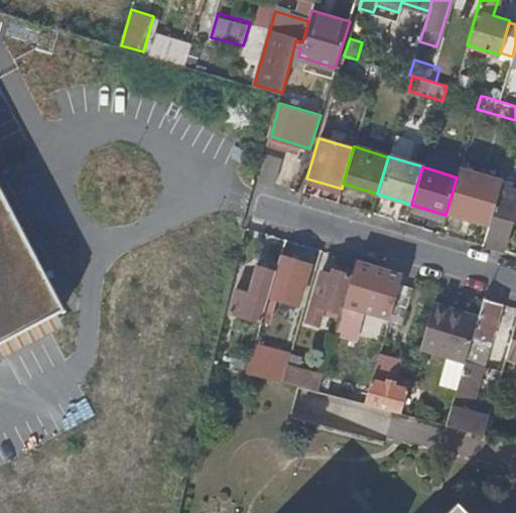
[(488,227),(500,186),(501,181),(459,168),(457,177),(445,215),(488,227)]
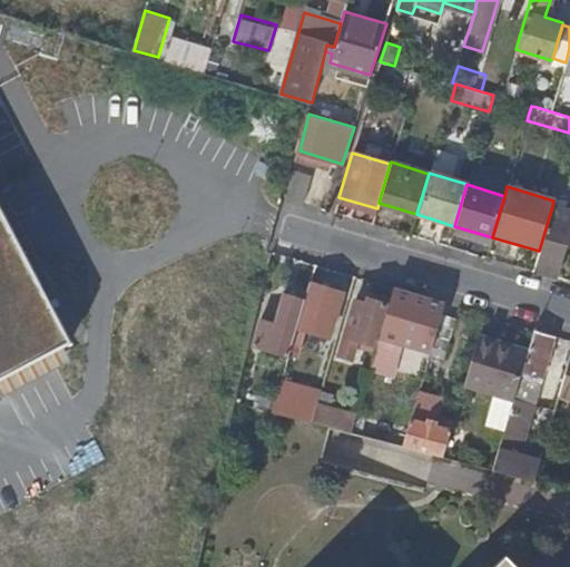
[(0,377),(77,338),(0,188),(0,377)]
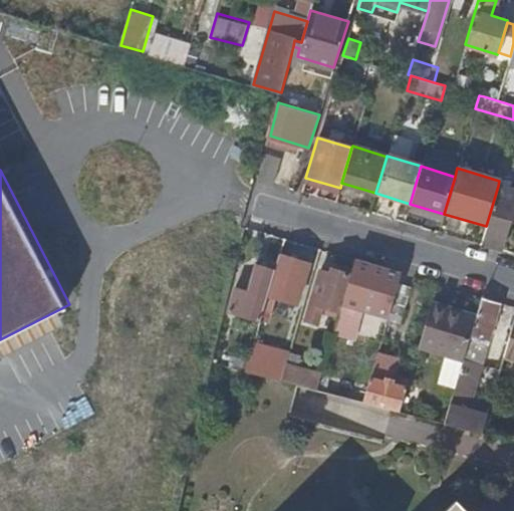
[(480,245),(499,251),(513,205),(513,190),(498,186),(486,226),(480,245)]
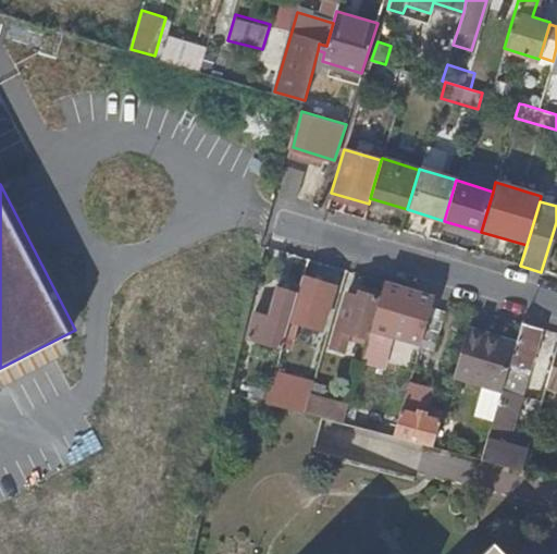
[(334,285),(302,275),(297,293),(285,335),(292,336),(297,321),(321,328),(334,285)]
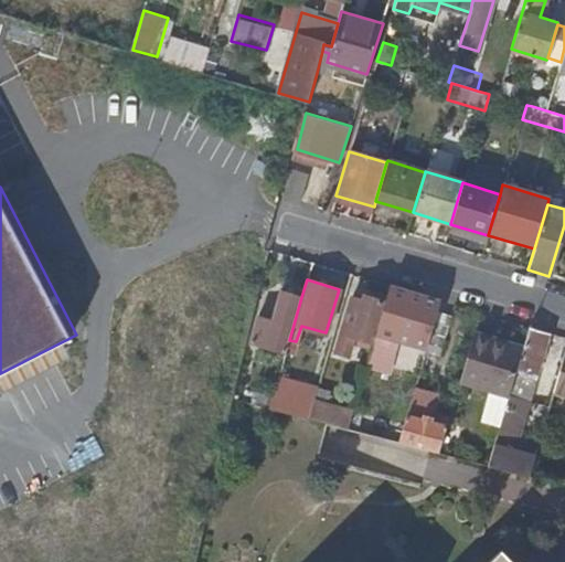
[(439,300),(390,286),(368,366),(384,371),(392,347),(386,346),(388,338),(411,343),(409,347),(425,351),(436,310),(439,300)]
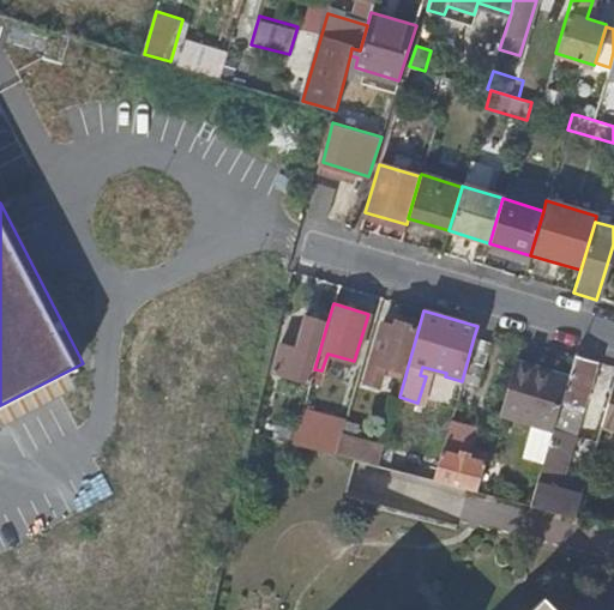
[(274,372),(311,384),(314,369),(327,322),(306,316),(296,350),(281,345),(274,372)]
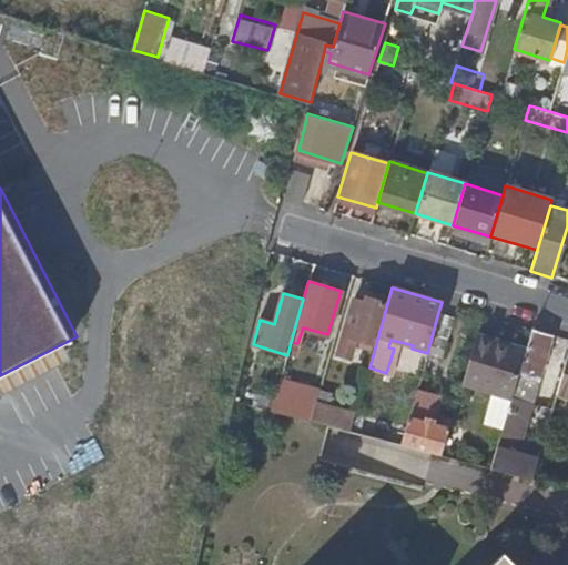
[(354,338),(358,340),(373,343),(385,302),(365,296),(363,301),(353,299),(345,326),(356,330),(354,338)]
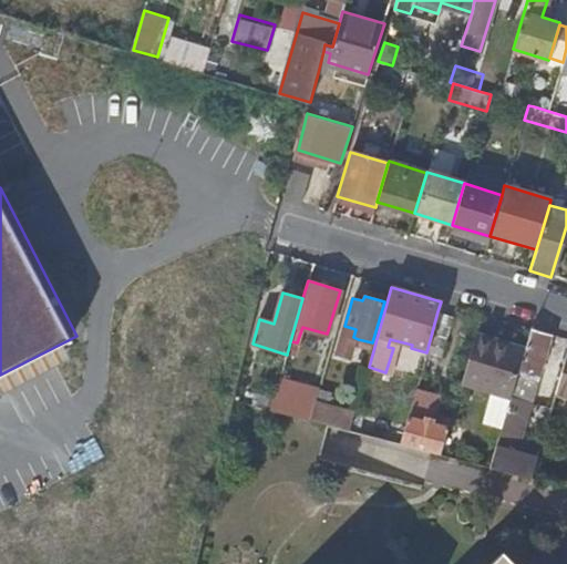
[(426,352),(425,356),(441,360),(454,316),(437,311),(426,352)]
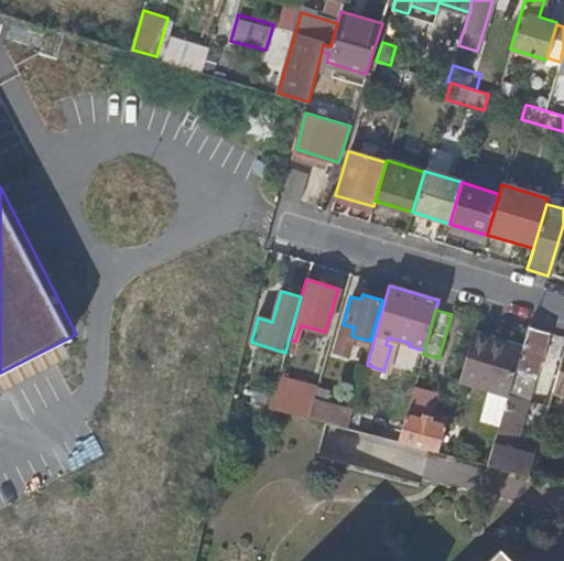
[(350,357),(356,337),(351,335),(354,327),(343,324),(335,353),(350,357)]
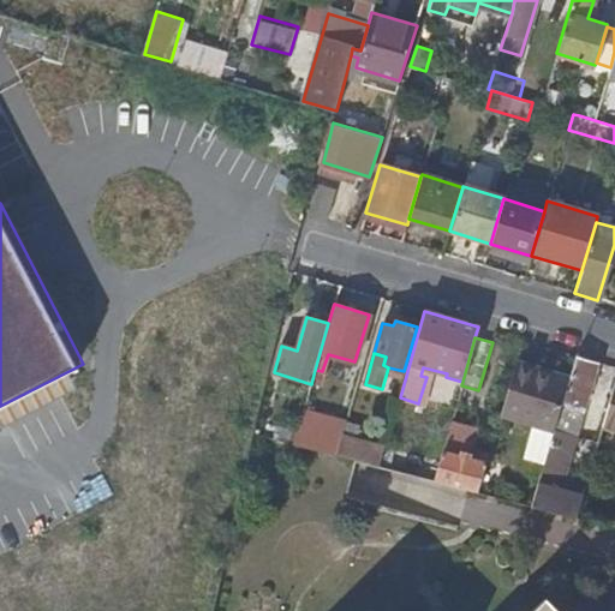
[(539,481),(532,507),(577,519),(584,493),(561,487),(575,436),(598,361),(575,355),(569,377),(555,427),(554,430),(539,481)]
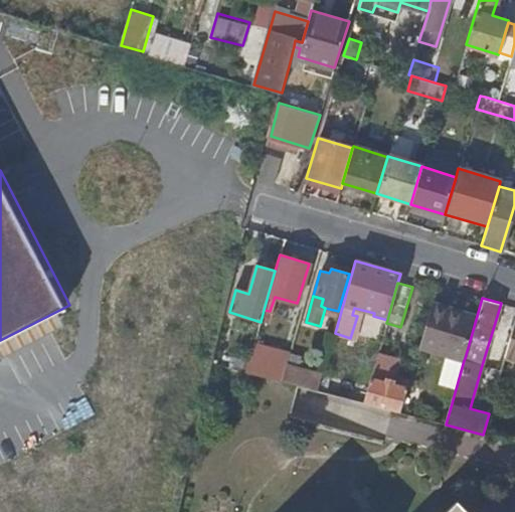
[(419,346),(465,358),(477,316),(432,303),(419,346)]
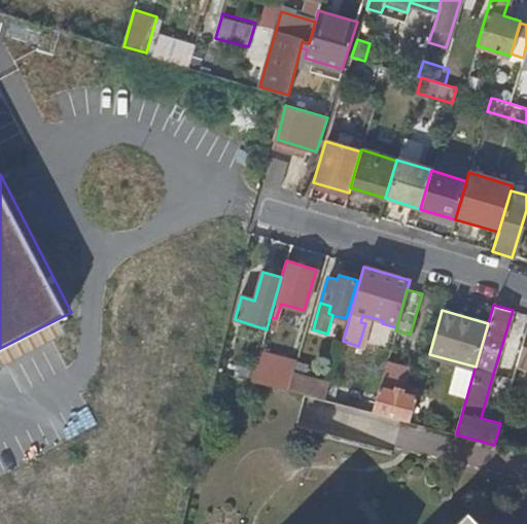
[(259,353),(251,381),(261,383),(288,390),(296,362),(259,353)]
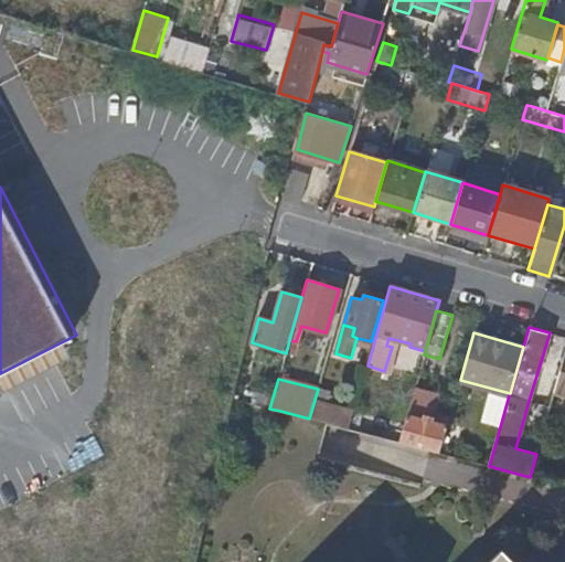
[(318,389),(309,419),(349,430),(354,411),(329,403),(331,392),(318,389)]
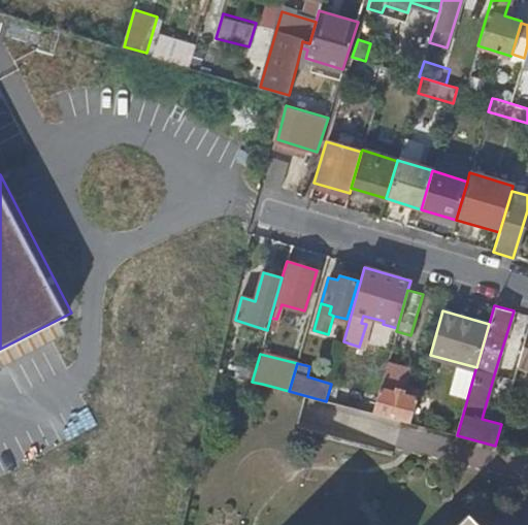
[(388,363),(373,414),(410,423),(418,398),(405,395),(407,387),(411,370),(388,363)]
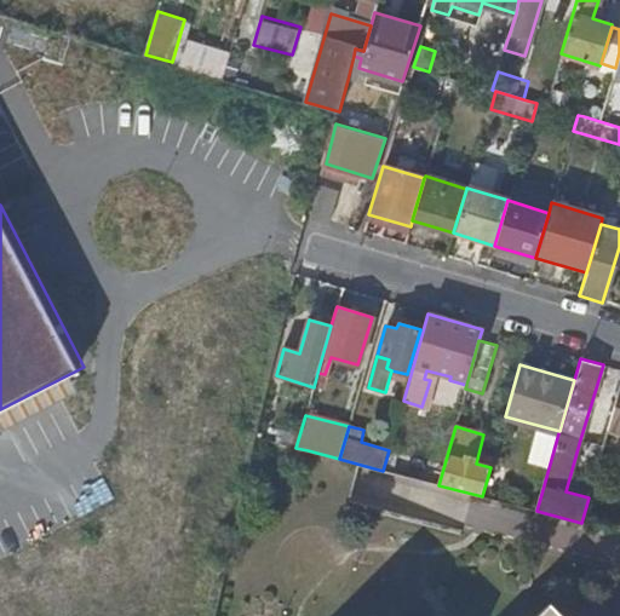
[(476,464),(491,467),(493,458),(478,454),(476,464)]
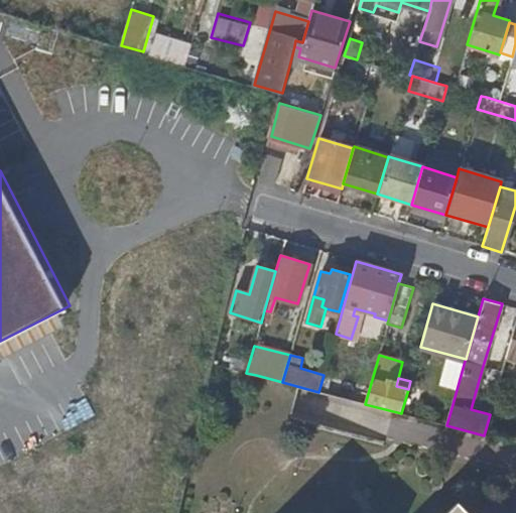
[(484,403),(492,405),(496,395),(487,392),(484,403)]
